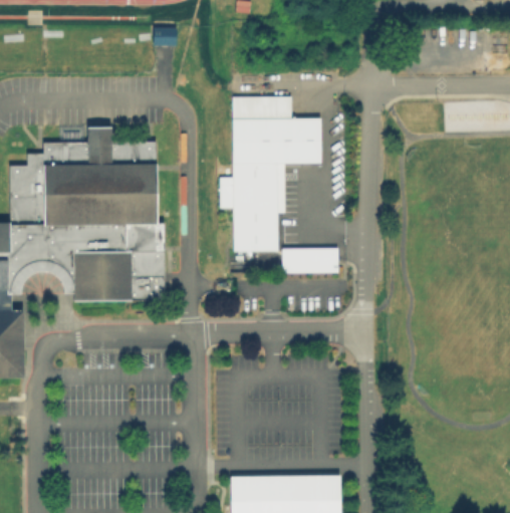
[(154,26),(177,26),(177,44),(154,45),(154,26)]
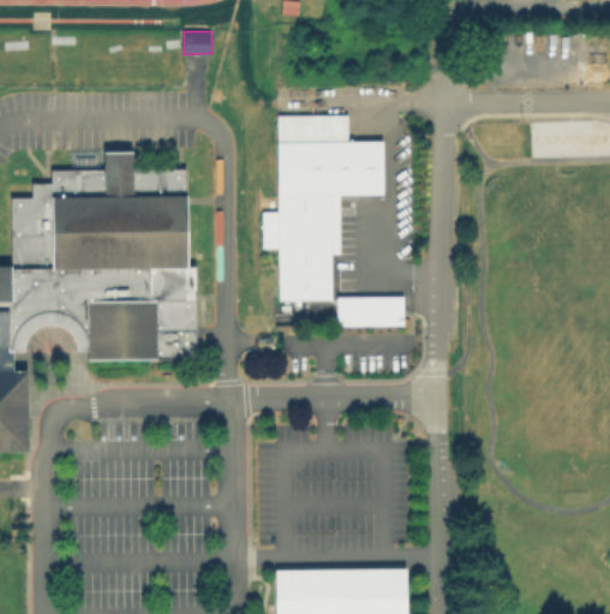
[(384,141),(384,195),(341,195),(341,252),(333,254),(333,299),(281,299),(280,248),(264,248),(263,213),(280,212),(279,115),(348,115),(348,141),(384,141)]
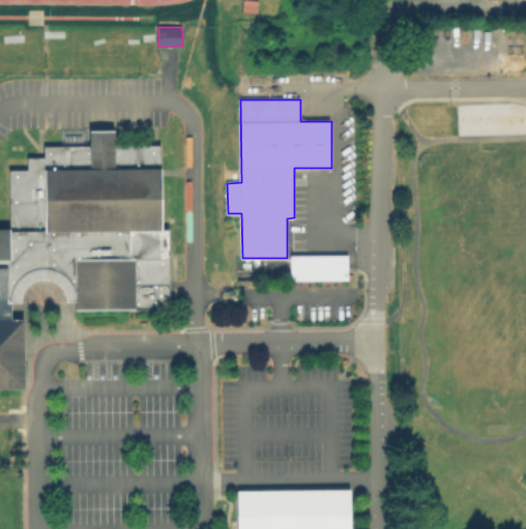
[(28,169),(28,158),(45,158),(45,146),(90,146),(90,130),(117,130),(117,146),(161,145),(161,231),(170,231),(171,309),(78,310),(78,302),(66,302),(64,294),(59,287),(52,282),(44,281),(35,282),(28,287),(24,294),(22,302),(12,302),(12,320),(25,320),(26,388),(0,388),(0,229),(10,229),(9,170),(28,169)]
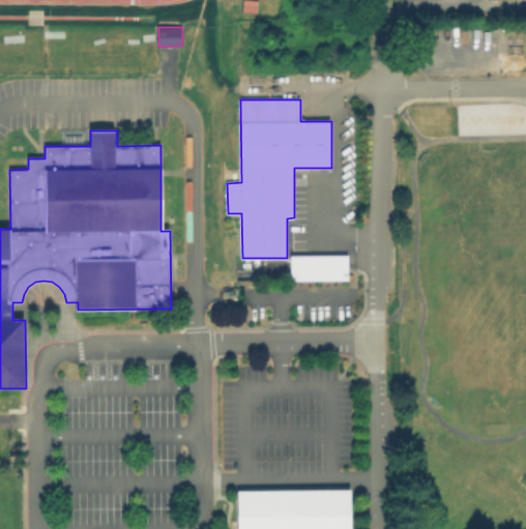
[(292,256),(348,256),(349,282),(292,282),(292,256)]
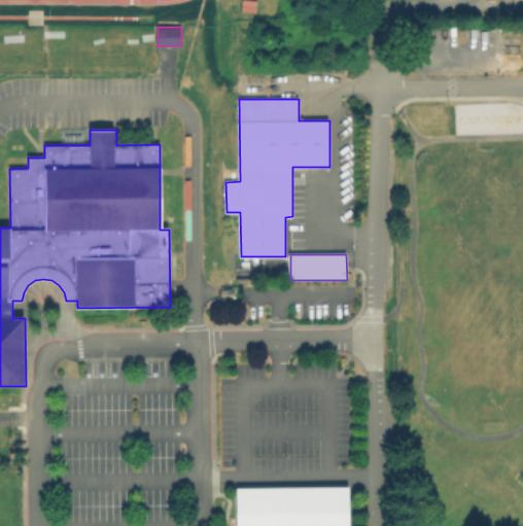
[(348,487),(348,525),(238,525),(238,489),(348,487)]
